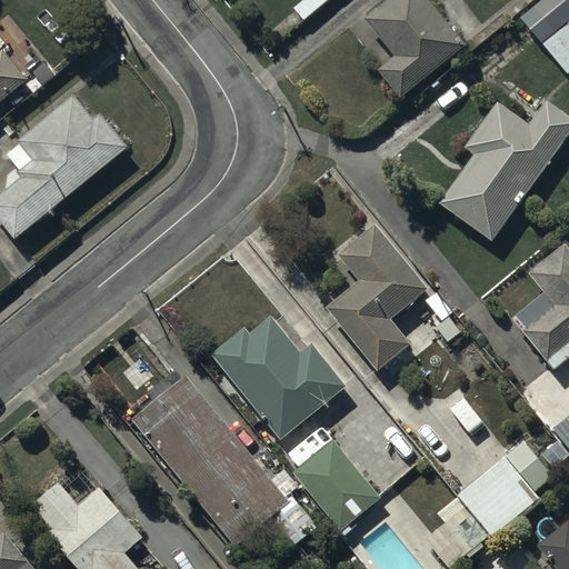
[(466,47),(426,0),(389,0),(365,21),(395,58),(378,72),(401,100),(466,47)]
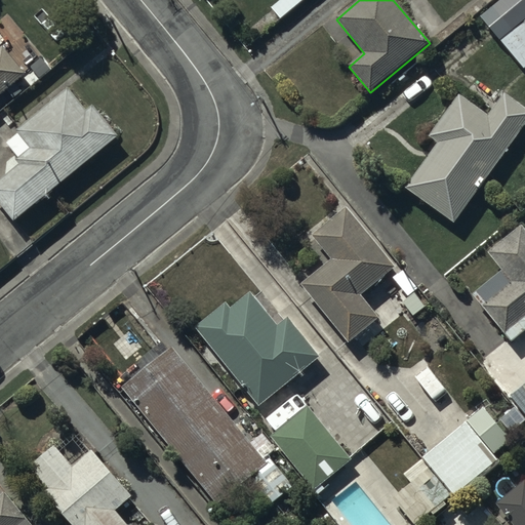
[(524,0),(498,0),(480,15),(524,71),(524,69),(524,0)]
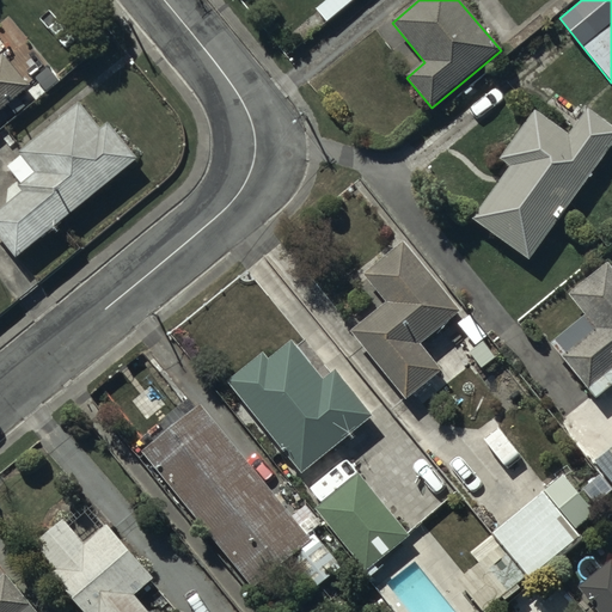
[(0,112),(30,89),(2,54),(0,55),(0,112)]
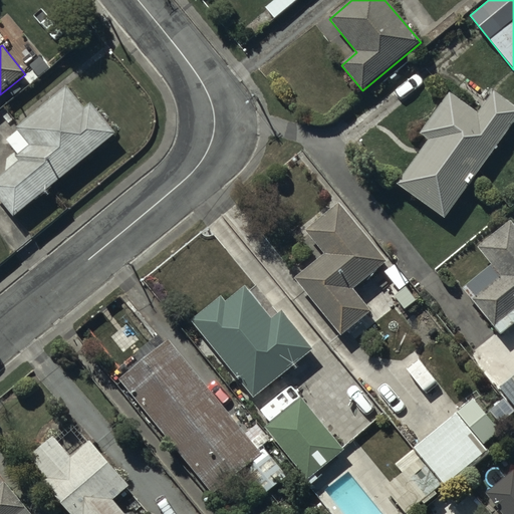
[(0,202),(13,219),(115,135),(90,104),(84,110),(65,88),(15,130),(18,134),(7,143),(18,156),(15,158),(19,163),(0,178),(0,202)]
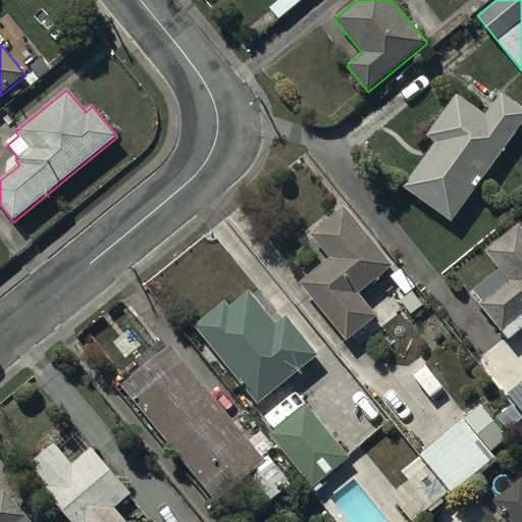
[(451,223),(521,125),(521,109),(501,95),(485,116),(456,96),(426,137),(435,144),(403,189),(451,223)]
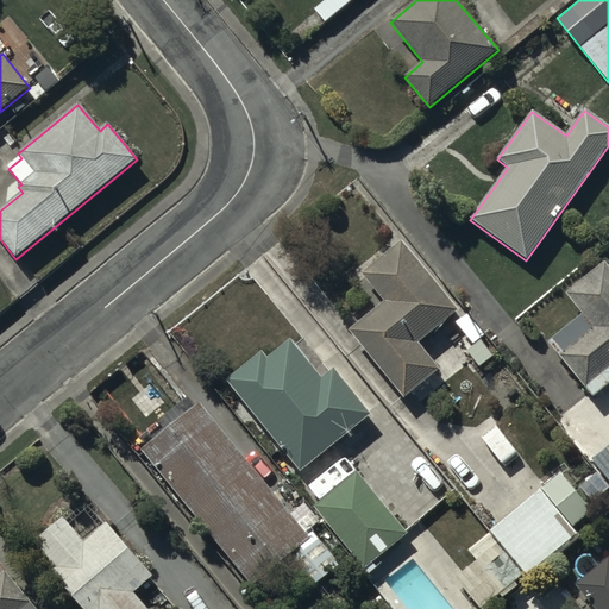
[(384,303),(350,331),(405,400),(441,370),(420,343),(459,312),(405,242),(362,275),(384,303)]
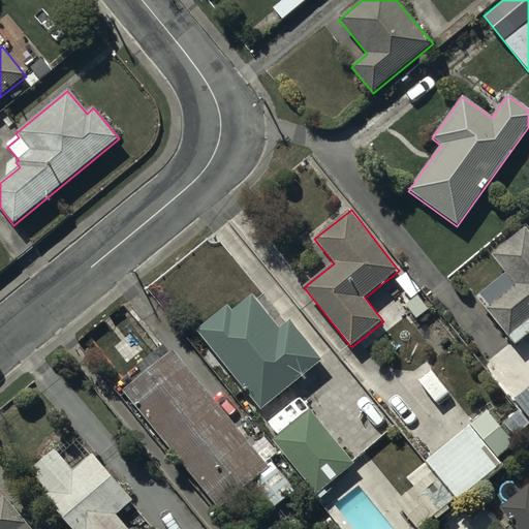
[(515,346),(528,334),(528,232),(525,228),(492,256),(506,274),(476,298),(515,346)]
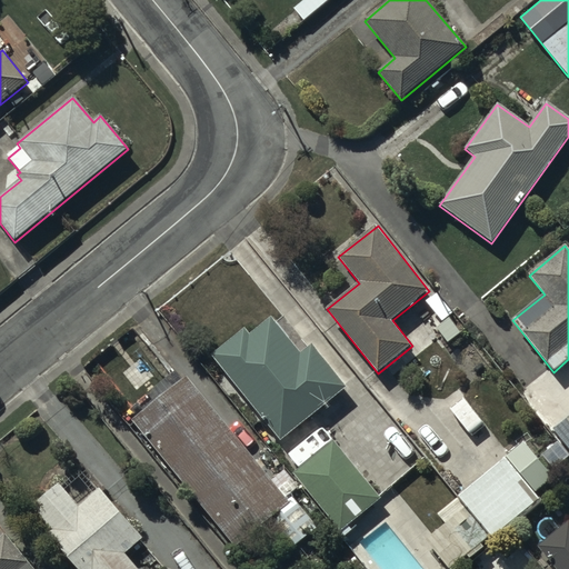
[(245,329),(211,356),(280,441),(347,388),(312,346),(301,355),(272,318),(250,336),(245,329)]
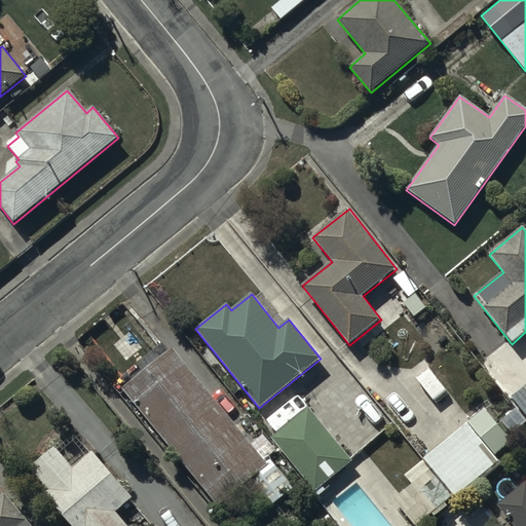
[(117,384),(121,389),(217,508),(246,485),(266,511),(294,488),(271,460),(266,464),(173,349),(168,352),(161,343),(140,361),(147,370),(141,375),(137,370),(117,384)]
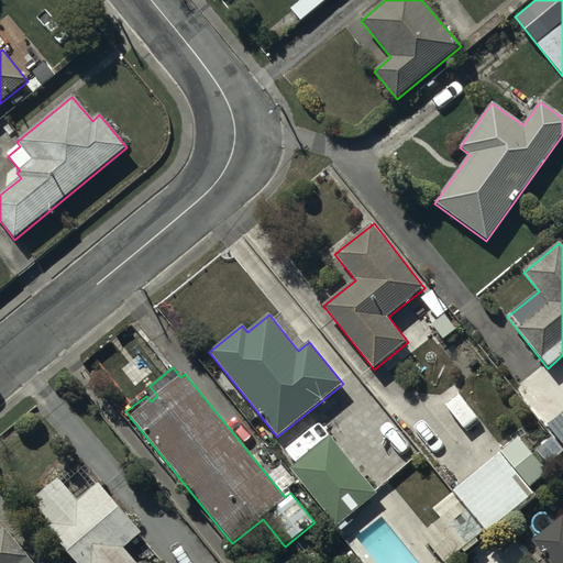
[(562,412),(547,427),(562,445),(562,412)]
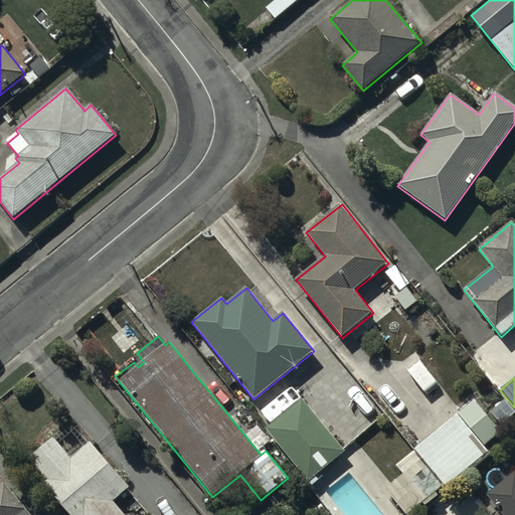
[(344,453),(302,401),(267,430),(309,481),(344,453)]
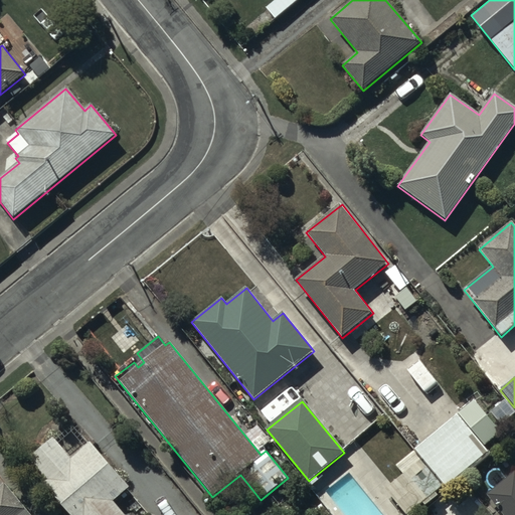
[(458,415),(484,447),(501,434),(475,401),(458,415)]
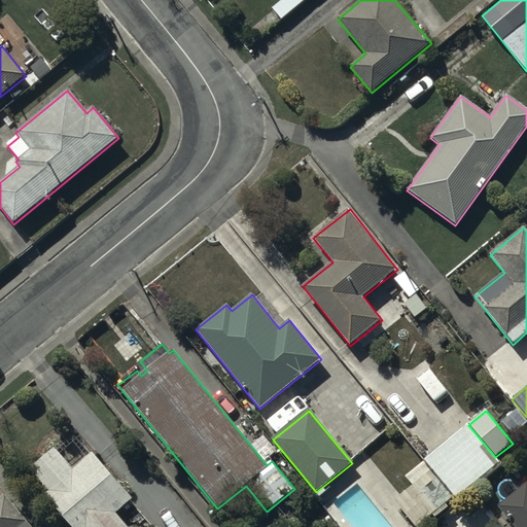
[(495,457),(468,425),(423,461),(458,502),(502,465),(495,457)]
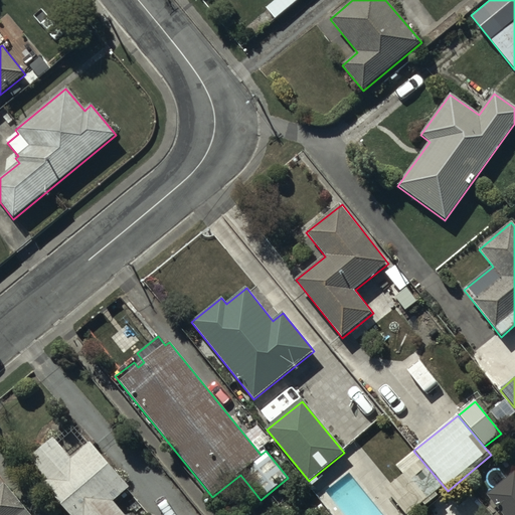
[(46,480),(42,484),(69,514),(123,514),(113,504),(131,488),(74,425),(56,442),(53,439),(28,461),(46,480)]
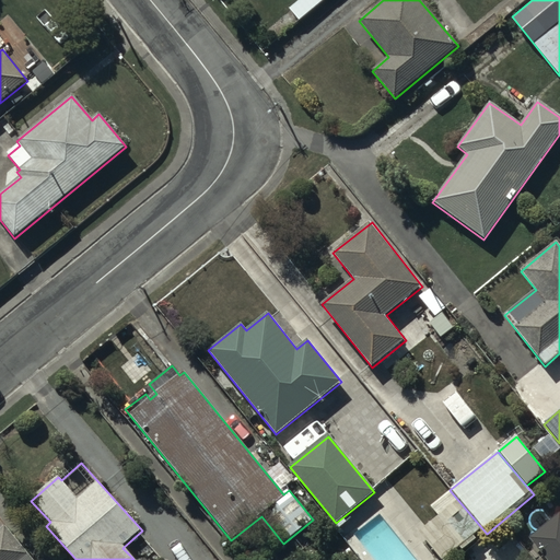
[(454,559),(487,534),(450,490),(431,506),(439,515),(419,532),(442,559),(454,559)]
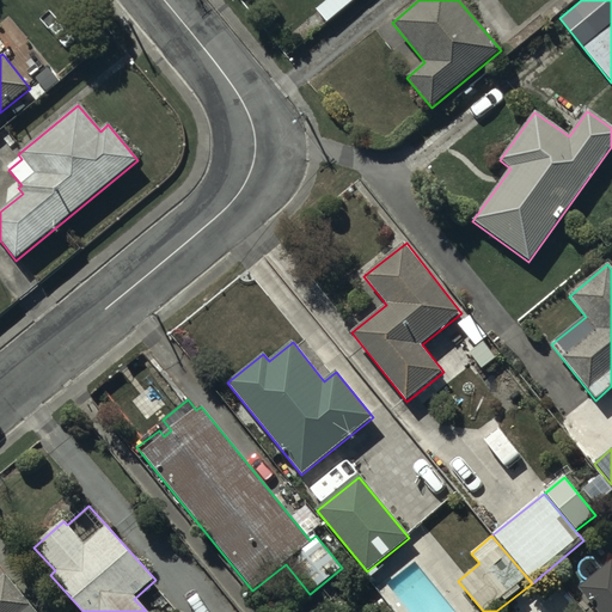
[(611,611),(611,562),(579,589),(594,607),(588,611),(611,611)]
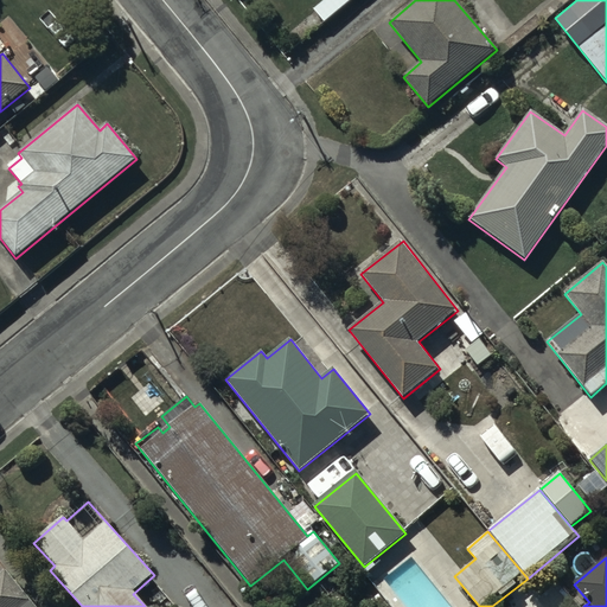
[(0,606),(36,606),(0,563),(0,606)]
